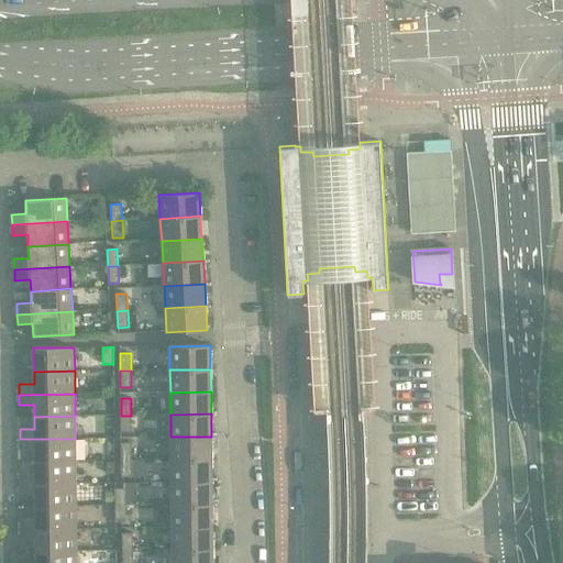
[(131,416),(121,416),(121,432),(132,432),(131,416)]
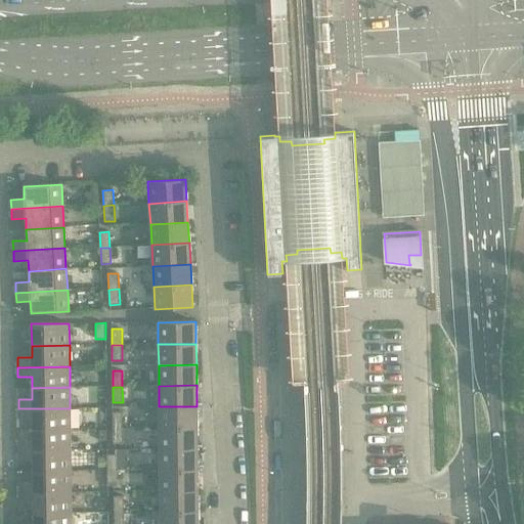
[(197,406),(159,406),(159,428),(197,427),(197,406)]
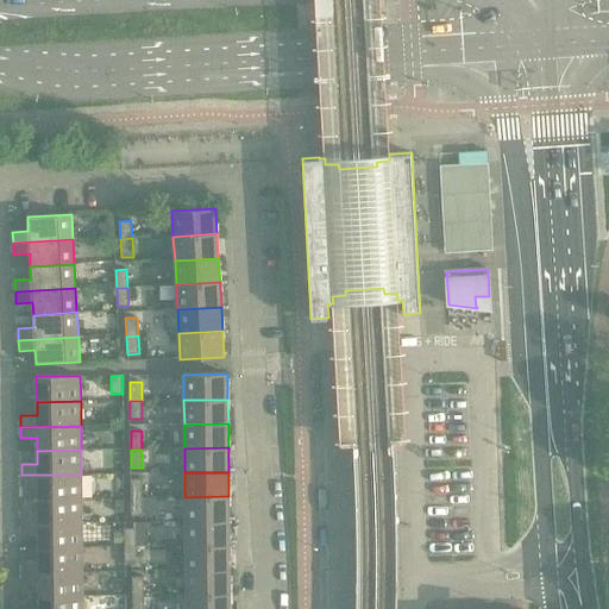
[(81,475),(22,475),(22,487),(38,487),(38,500),(82,498),(81,475)]
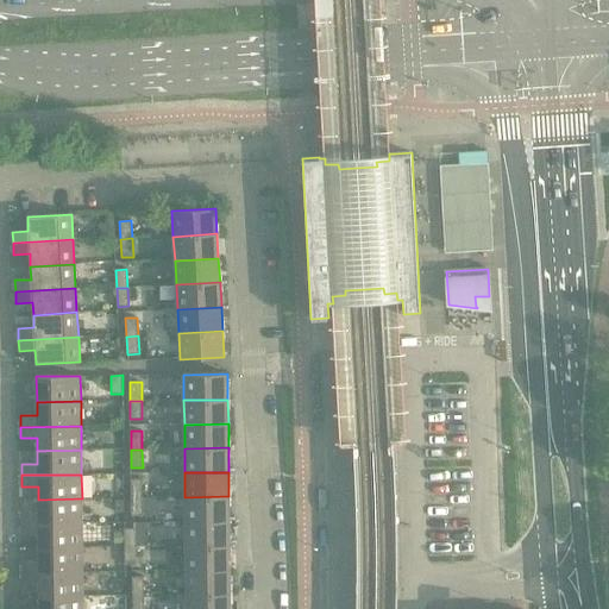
[(131,479),(131,497),(143,497),(143,479),(131,479)]
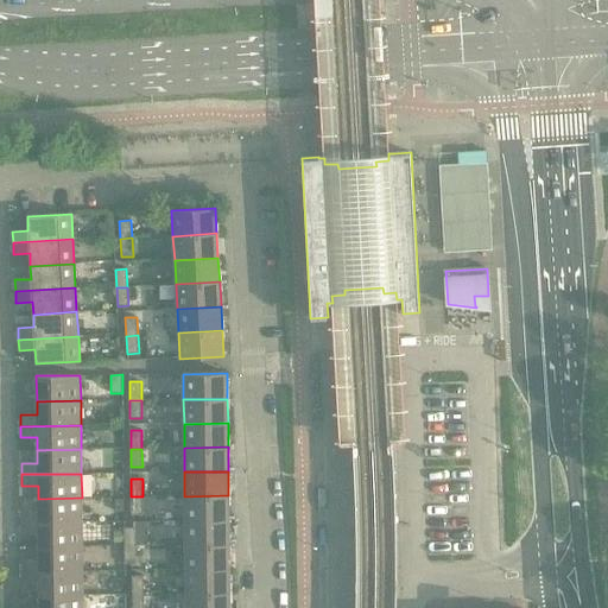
[(228,495),(184,496),(185,520),(229,520),(228,495)]
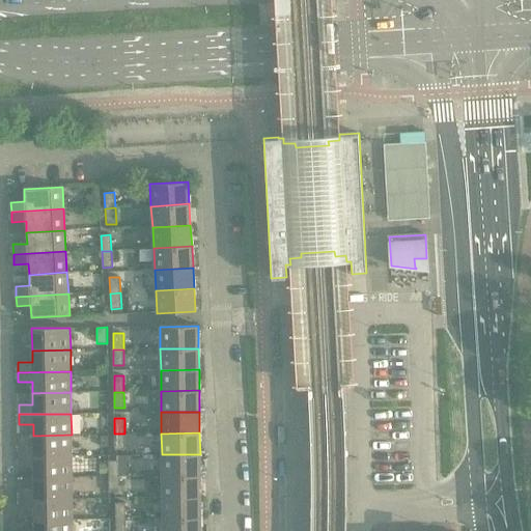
[(124,450),(124,434),(114,434),(114,450),(124,450)]
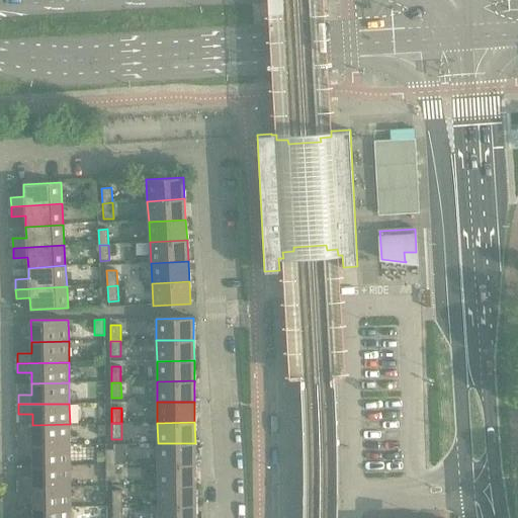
[(18,436),(18,445),(70,444),(70,424),(32,425),(32,435),(18,436)]
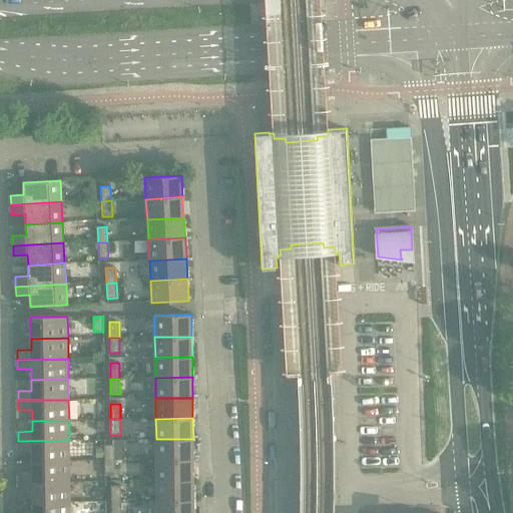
[(193,439),(156,439),(156,460),(193,460),(193,439)]
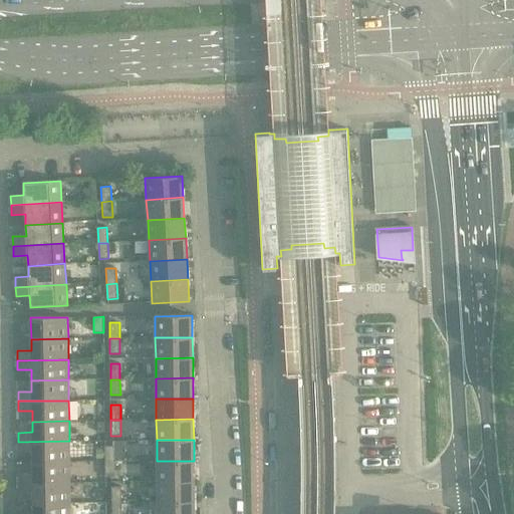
[(69,441),(18,442),(19,452),(32,452),(32,463),(69,462),(69,441)]
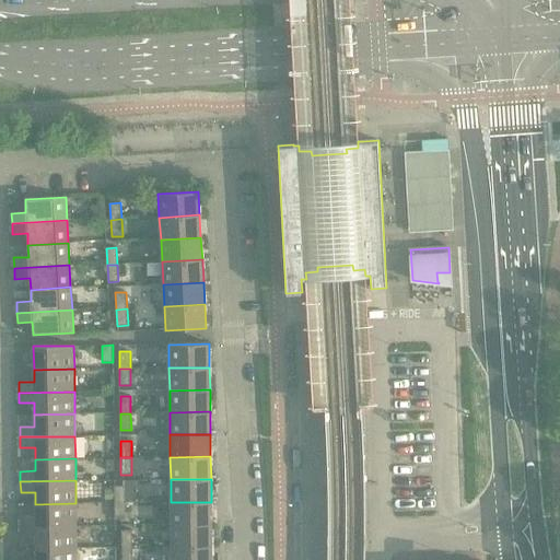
[(115,486),(115,503),(125,503),(125,486),(115,486)]
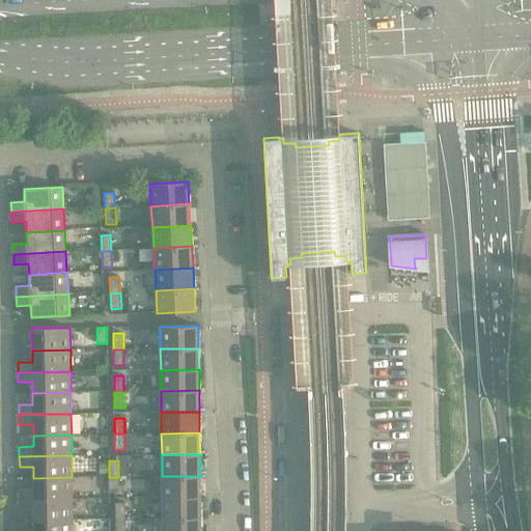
[(200,476),(162,476),(162,498),(200,497),(200,476)]
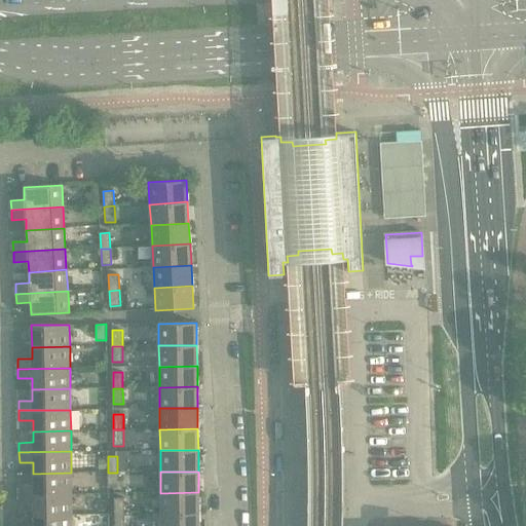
[(20,485),(20,495),(72,494),(71,473),(33,474),(33,485),(20,485)]
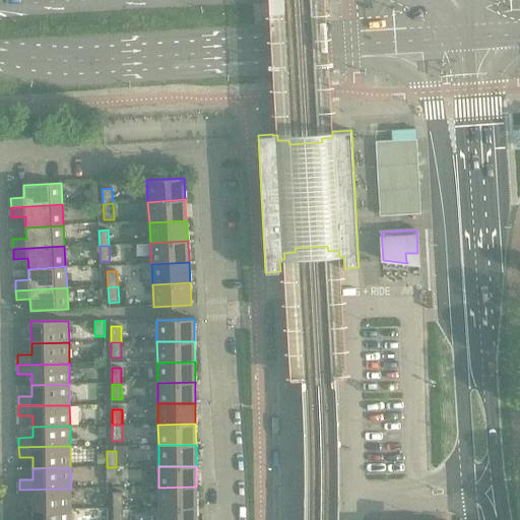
[(116,467),(107,467),(107,482),(117,482),(116,467)]
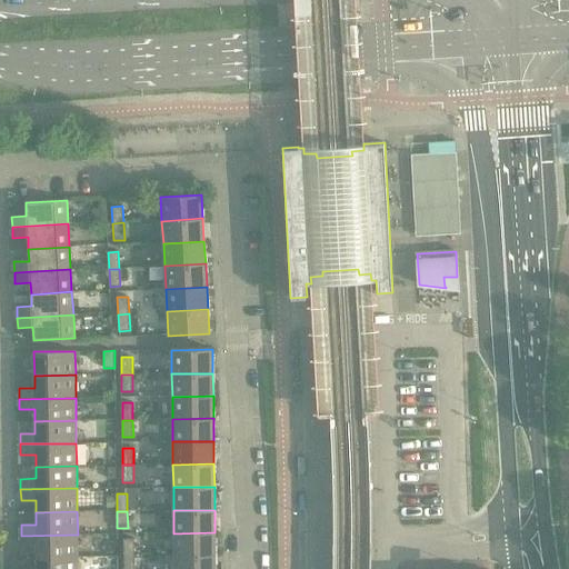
[(215,532),(173,533),(175,556),(216,555),(215,532)]
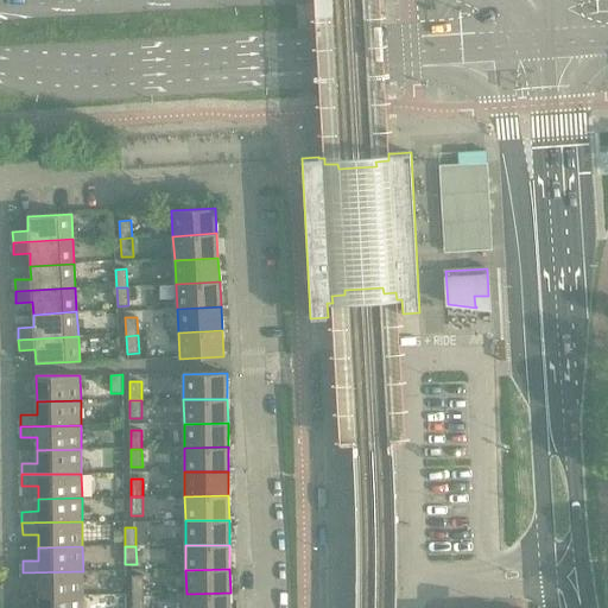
[(83,571),(23,572),(23,583),(39,583),(39,596),(83,595),(83,571)]
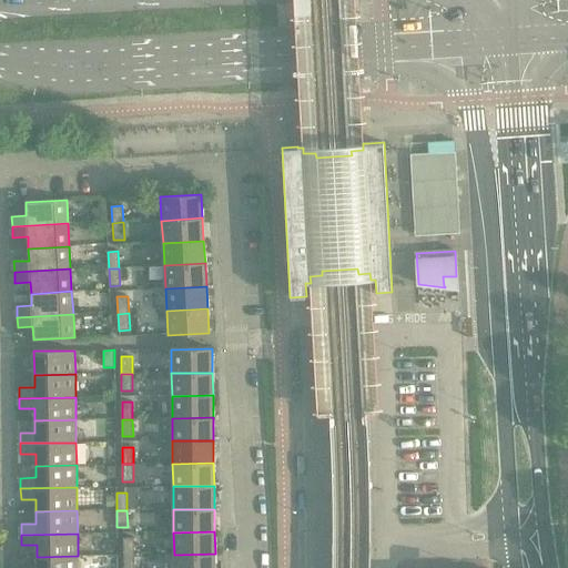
[(123,538),(123,556),(134,555),(134,538),(123,538)]
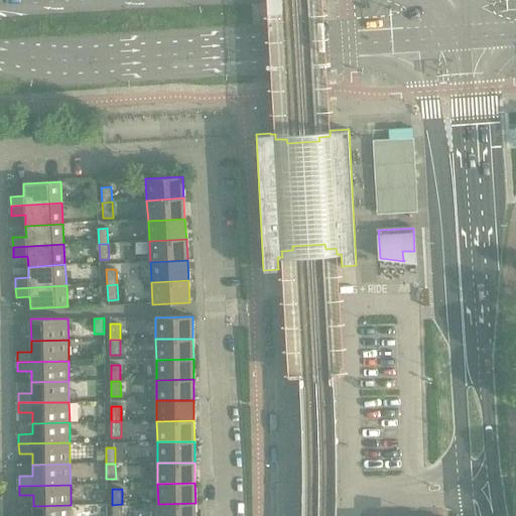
[(158,504),(157,515),(195,515),(196,503),(158,504)]
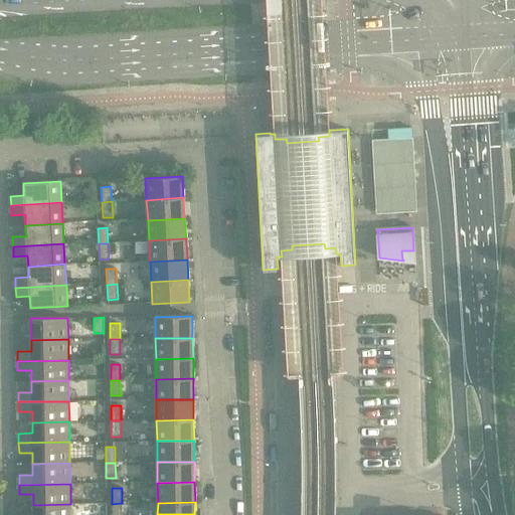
[(122,514),(122,503),(112,504),(112,514),(122,514)]
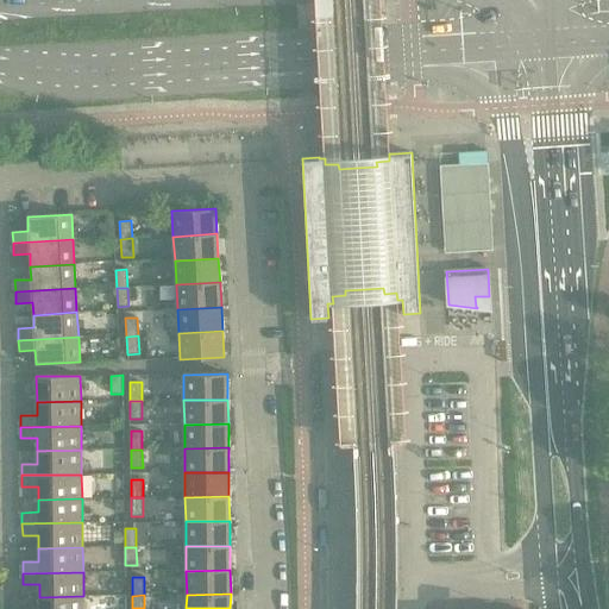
[(82,608),(83,596),(39,597),(38,608),(82,608)]
